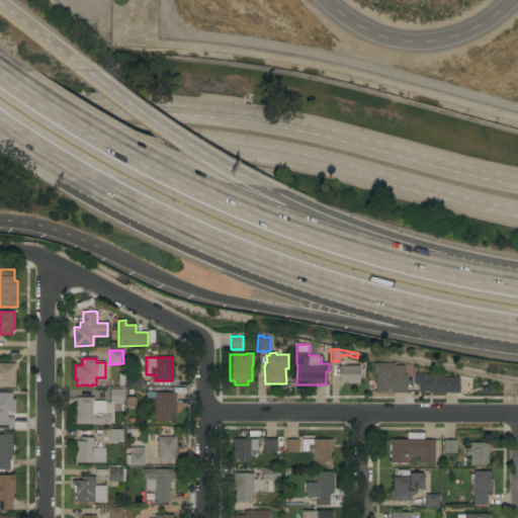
[(0,363),(15,363),(14,386),(0,386),(0,363)]
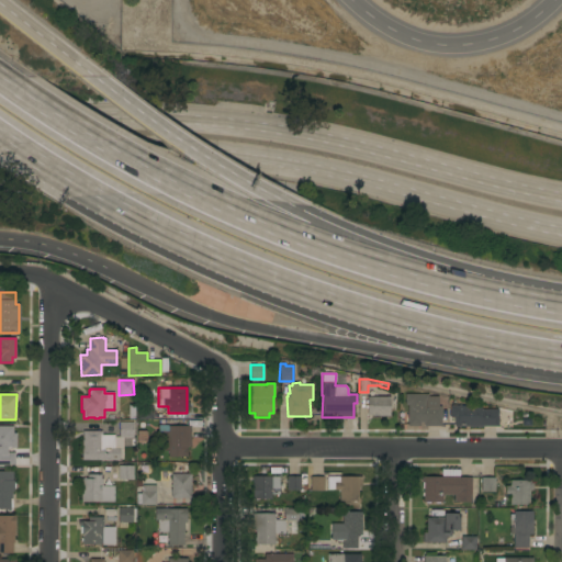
[(428,394),(428,396),(438,396),(438,406),(440,406),(441,426),(424,426),(424,423),(419,423),(419,426),(407,426),(407,404),(405,404),(405,394),(428,394)]
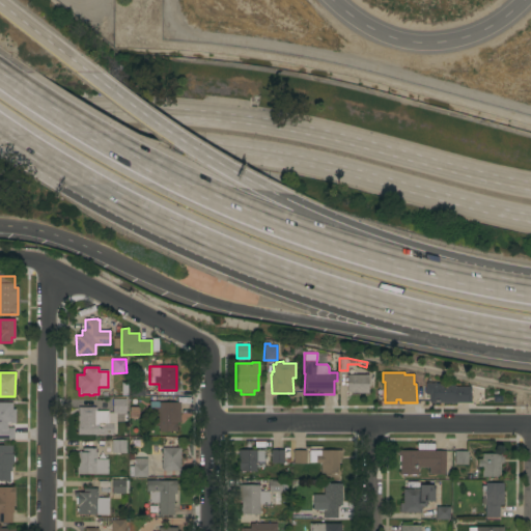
[(368,374),(368,393),(357,393),(354,393),(351,393),(351,392),(346,392),(346,386),(345,386),(345,383),(346,383),(346,381),(345,381),(345,379),(346,379),(346,375),(368,374)]
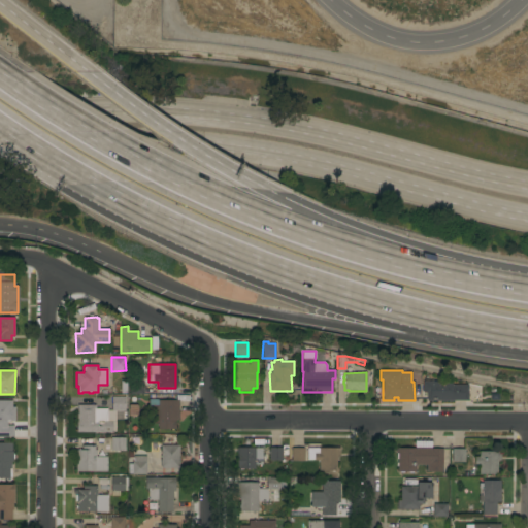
[(452,382),(452,385),(468,385),(468,399),(467,399),(467,400),(427,400),(427,392),(423,393),(423,382),(452,382)]
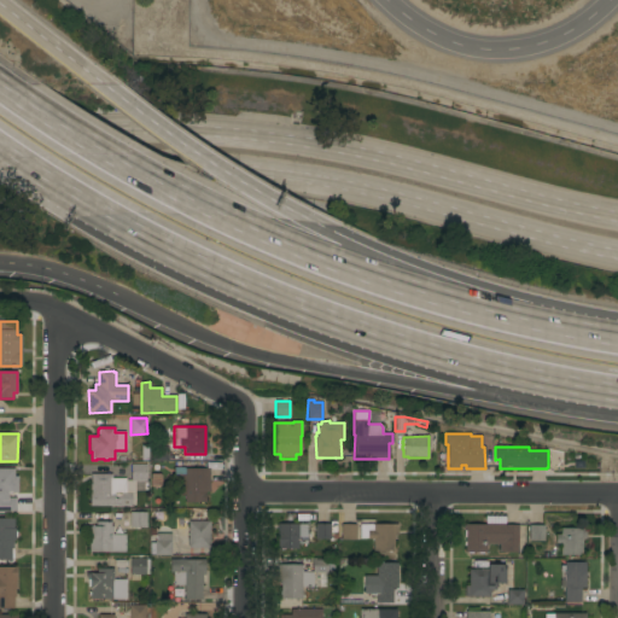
[(146,482),(135,482),(135,506),(89,506),(89,484),(91,484),(91,474),(111,474),(111,478),(126,478),(126,481),(130,481),(130,465),(146,465),(146,482)]
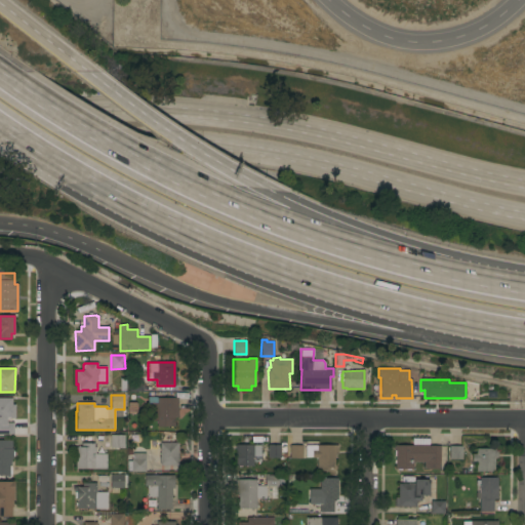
[(177,418),(174,417),(174,427),(157,427),(157,421),(150,421),(150,409),(142,409),(142,403),(148,403),(148,397),(157,397),(157,398),(177,398),(177,418)]
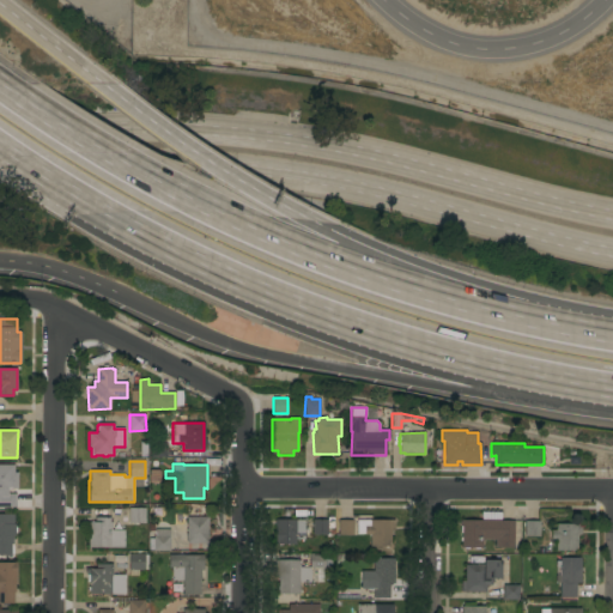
[(0,508),(0,465),(13,465),(13,472),(17,472),(17,489),(12,489),(12,493),(16,493),(16,496),(17,496),(17,507),(16,507),(16,508),(0,508)]
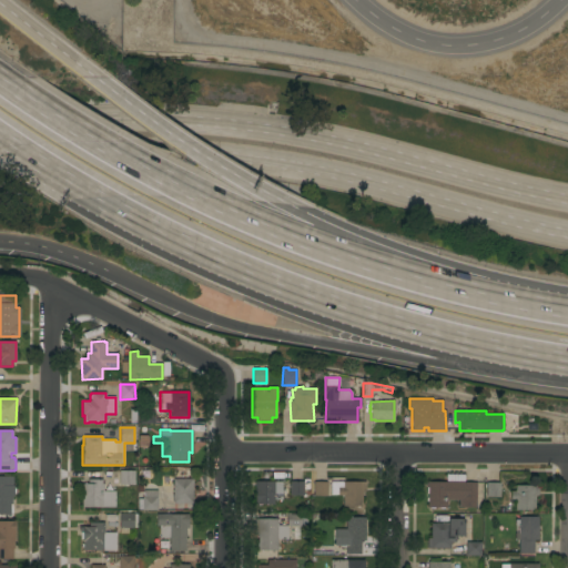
[(150,447),(140,447),(140,436),(150,436),(150,447)]
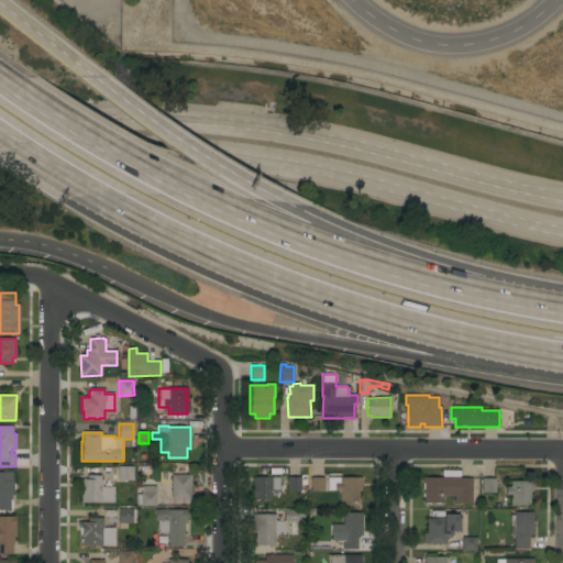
[(133,466),(133,481),(119,481),(119,466),(133,466)]
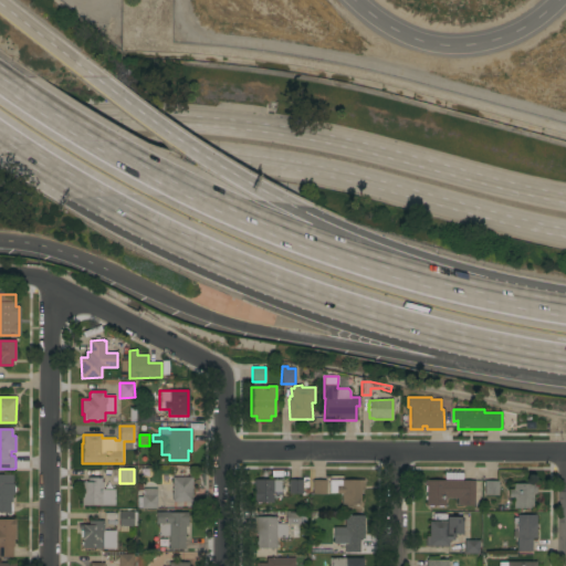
[(444,481),(444,473),(462,473),(462,481),(474,481),(474,506),(457,505),(457,499),(446,498),(446,506),(426,506),(427,485),(425,485),(425,481),(427,481),(444,481)]
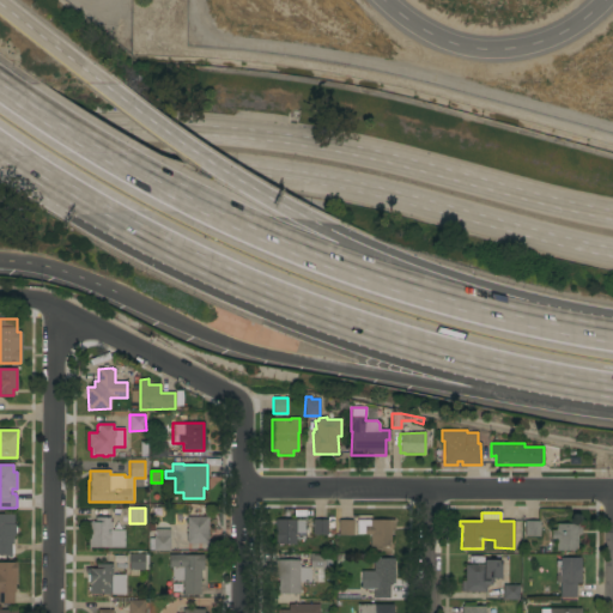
[(13,525),(16,525),(16,527),(17,533),(16,533),(16,536),(12,536),(13,545),(11,545),(11,556),(0,556),(0,514),(13,514),(13,525)]
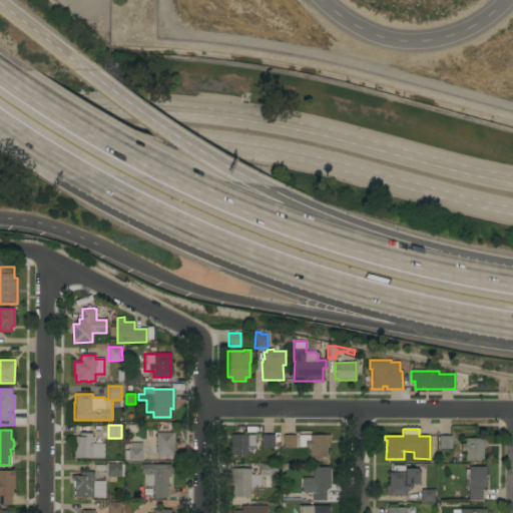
[(74,458),(74,437),(76,437),(76,436),(79,436),(79,433),(92,433),(92,437),(93,437),(93,444),(104,444),(104,458),(74,458)]
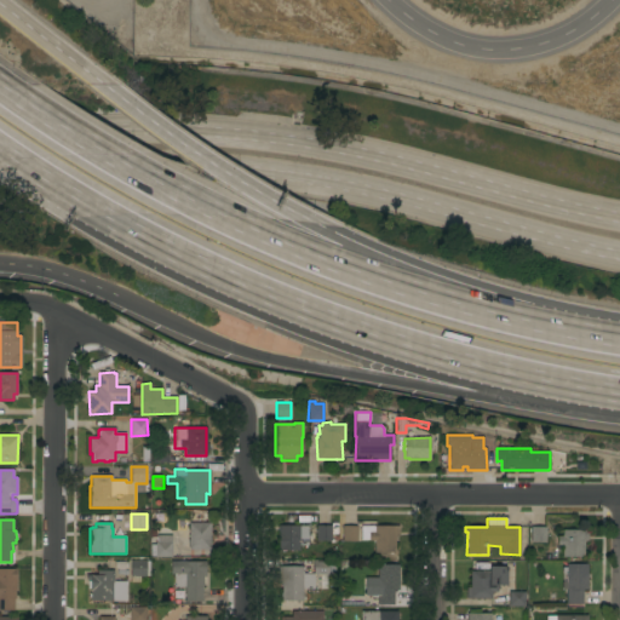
[(189,550),(189,523),(211,523),(210,550),(189,550)]
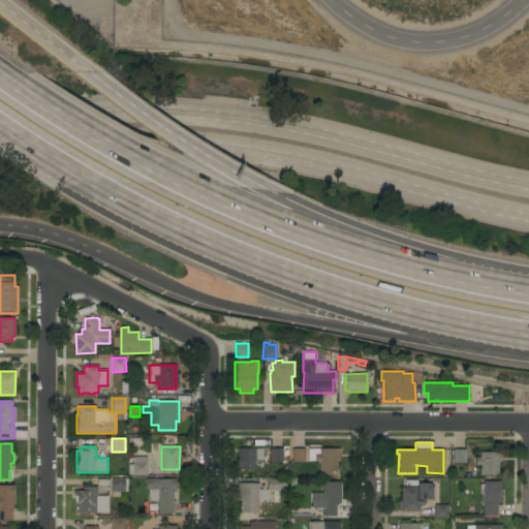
[(262,448),(262,466),(255,465),(255,470),(237,469),(238,448),(262,448)]
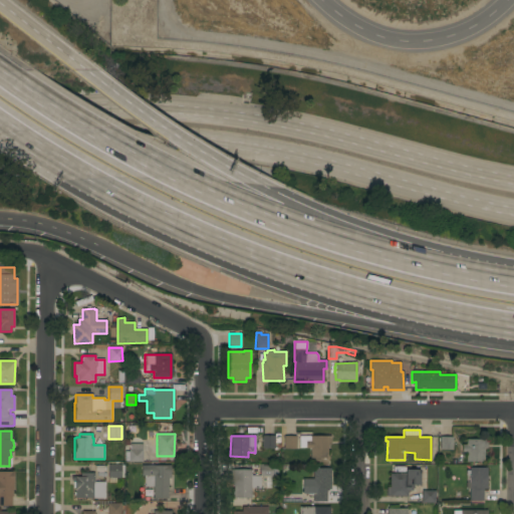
[(274,436),(274,449),(262,449),(262,436),(274,436)]
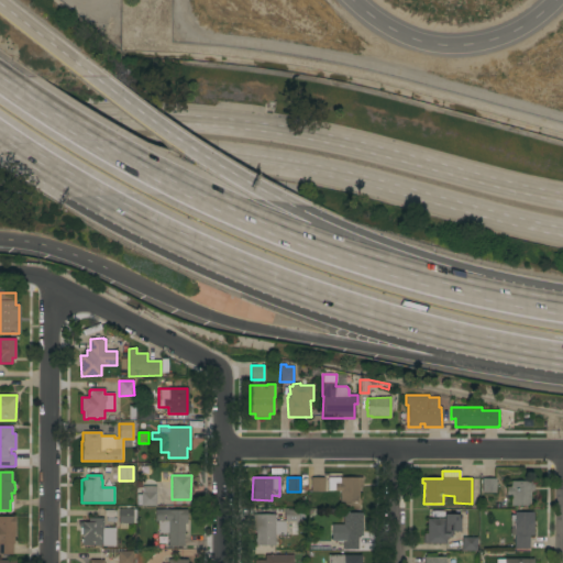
[(324,478),(324,492),(311,492),(311,477),(324,478)]
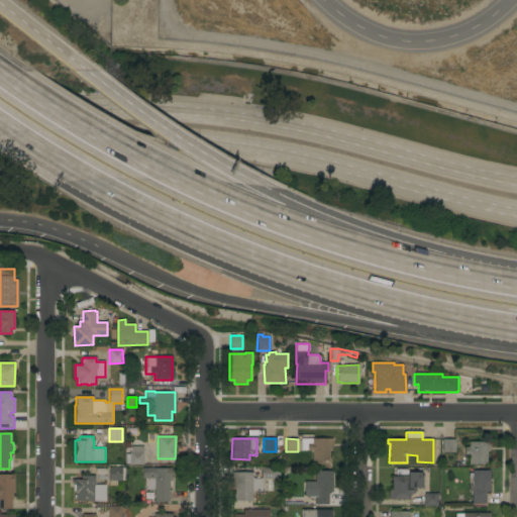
[(332,438),(332,447),(329,447),(329,461),(312,461),(312,451),(307,451),(307,450),(301,450),(301,439),(332,438)]
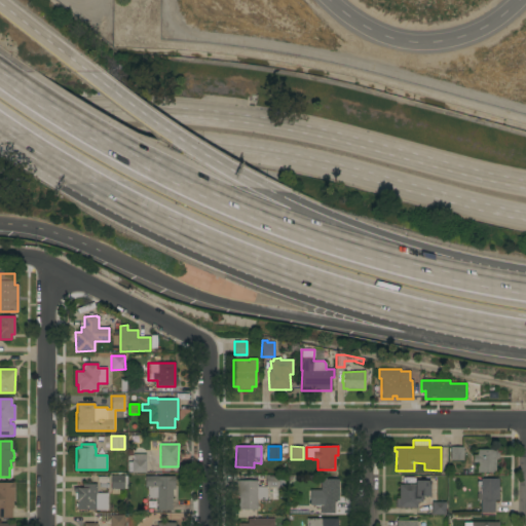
[(463,447),(463,460),(450,460),(450,447),(463,447)]
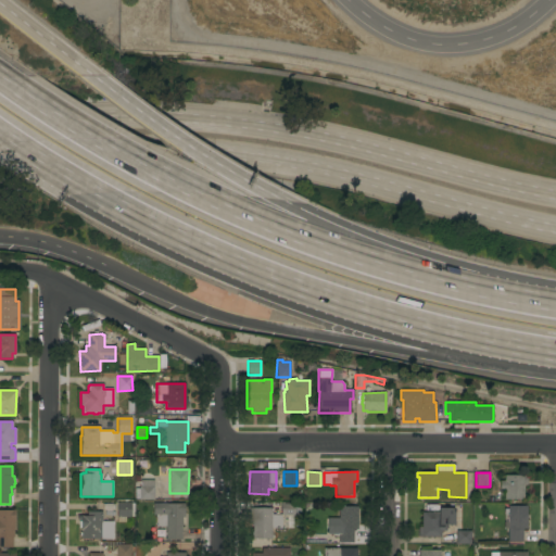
[(527,476),(527,484),(523,485),(523,500),(504,500),(504,489),(500,489),(500,481),(505,481),(504,476),(527,476)]
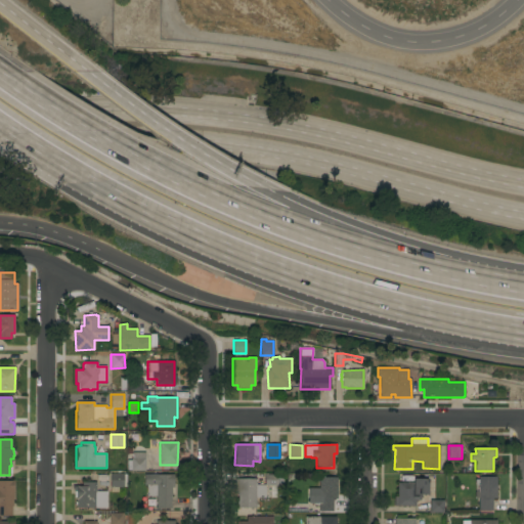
[(144,452),(144,459),(145,459),(145,471),(131,471),(131,470),(127,470),(127,461),(131,461),(131,459),(132,459),(132,452),(144,452)]
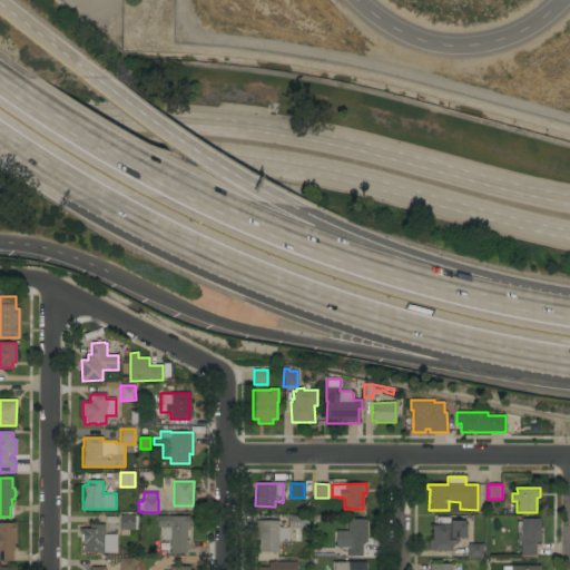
[(259,538),(255,537),(256,521),(278,521),(278,528),(287,528),(288,514),(292,514),(292,517),(302,517),(302,529),(288,528),(288,541),(278,541),(278,552),(259,552),(259,538)]
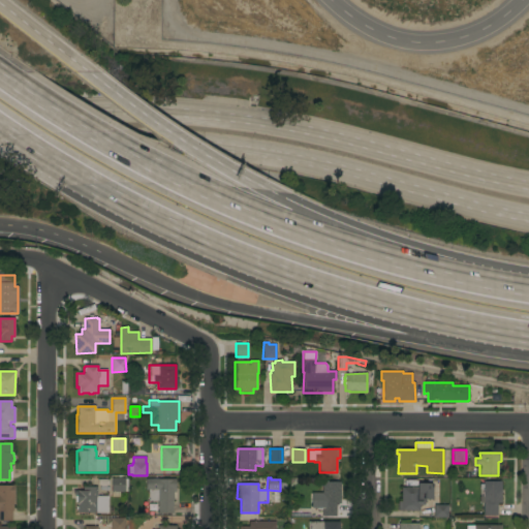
[(124,478),(124,479),(127,478),(127,492),(124,492),(119,492),(119,497),(112,497),(112,478),(124,478)]
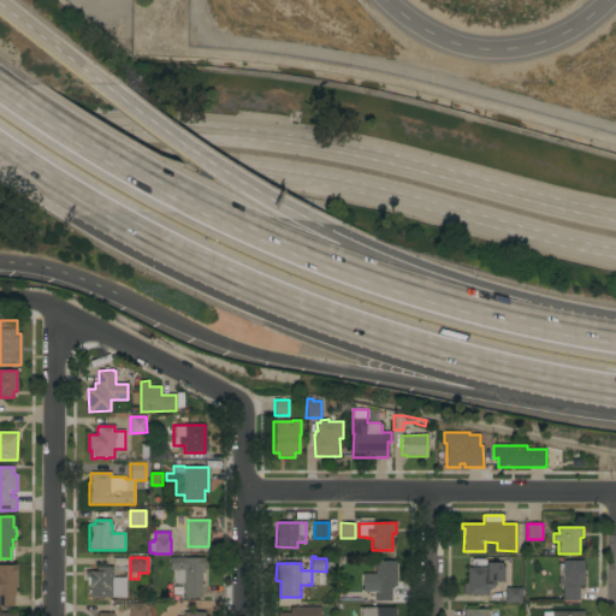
[(205,558),(205,573),(201,573),(201,575),(202,575),(202,581),(201,581),(201,598),(184,598),(183,584),(173,584),(173,570),(170,570),(170,558),(205,558)]
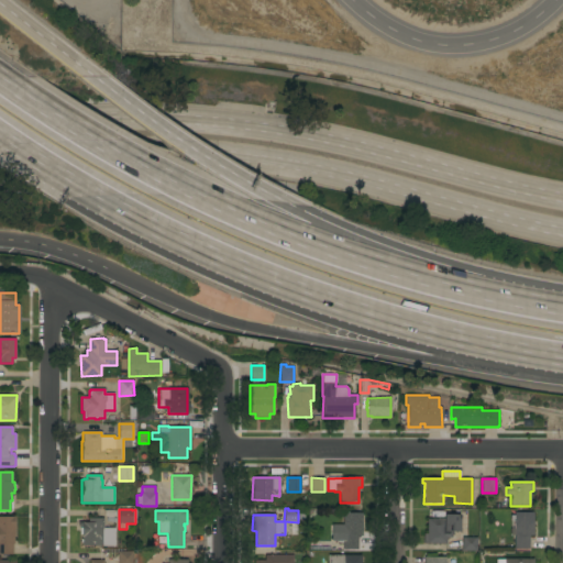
[(362,537),(357,537),(357,550),(343,550),(343,541),(331,541),(331,525),(343,525),(343,512),(362,512),(362,537)]
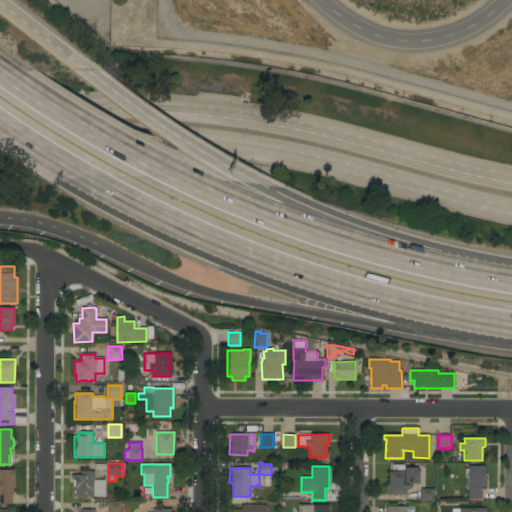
[(468,487),(464,487),(464,481),(468,481),(468,473),(464,473),(464,468),(467,468),(467,466),(485,466),(485,487),(481,487),(481,499),(468,499),(468,487)]
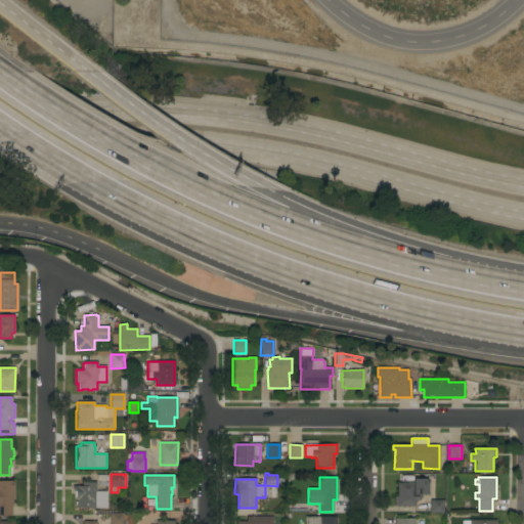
[(394,506),(394,497),(397,497),(397,483),(413,483),(413,479),(428,479),(428,494),(421,494),(421,500),(415,500),(415,506),(394,506)]
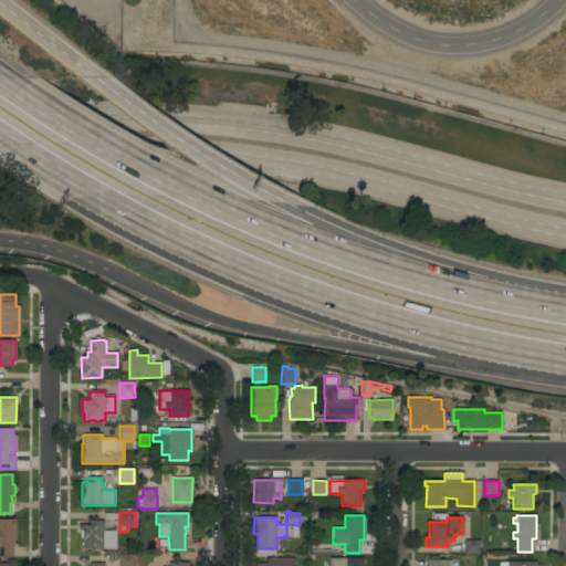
[(0,520),(14,520),(14,540),(13,540),(13,547),(12,547),(12,557),(0,557),(0,520)]
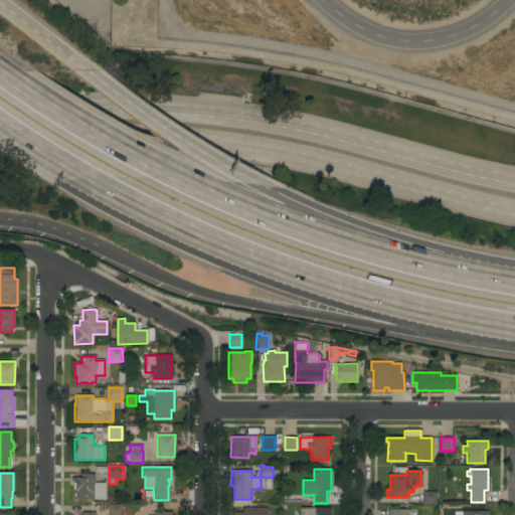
[(105,500),(74,499),(74,478),(80,478),(80,474),(95,474),(95,483),(105,483),(105,500)]
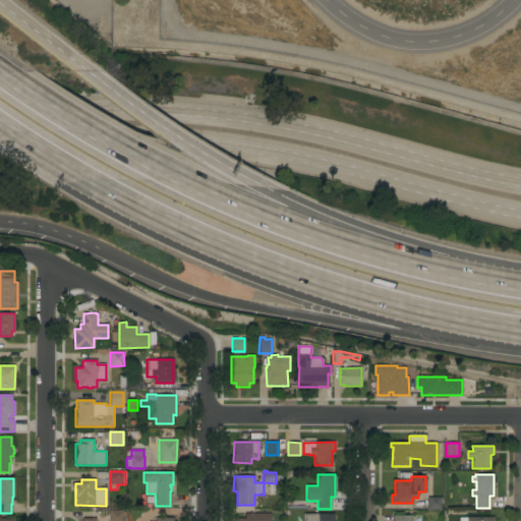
[(441,498),(441,510),(427,510),(427,498),(441,498)]
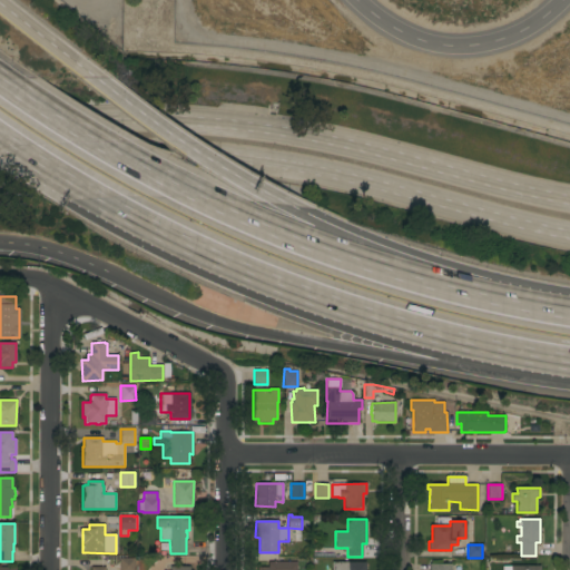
[(136,558),(136,569),(119,569),(119,558),(136,558)]
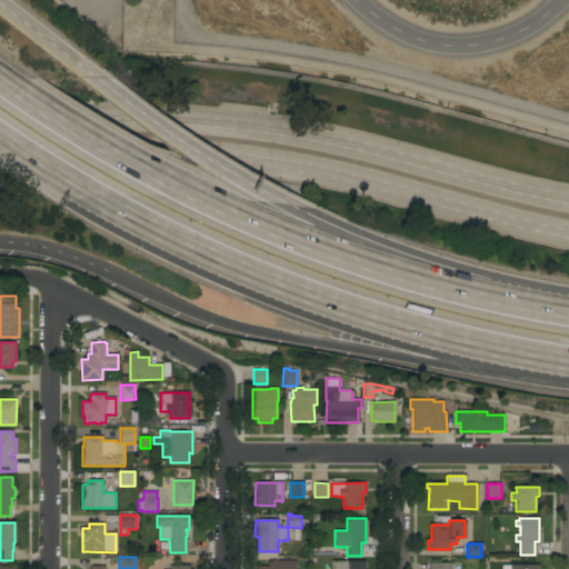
All buildings are outlined.
